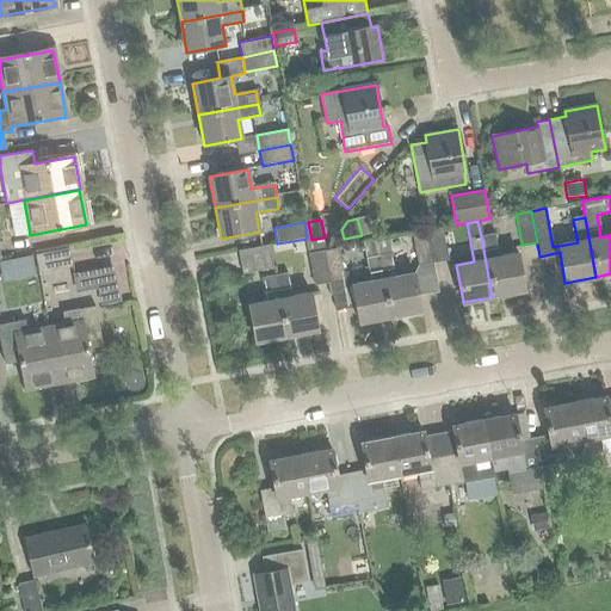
[(442,228),(427,230),(433,263),(448,259),(442,228)]
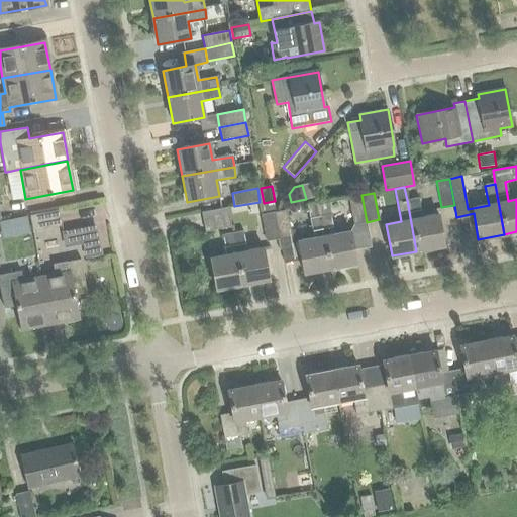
[(362,195),(348,198),(353,224),(367,222),(362,195)]
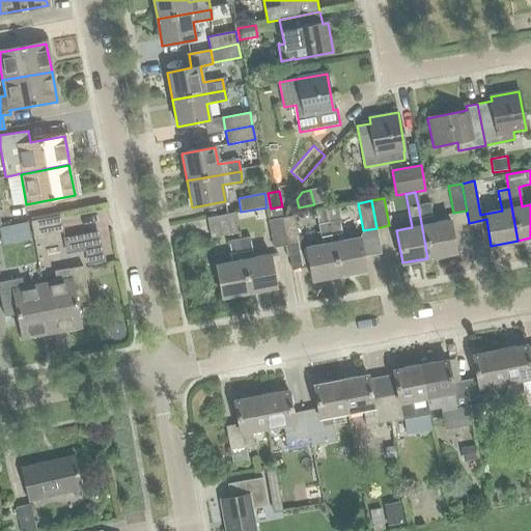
[(429,203),(418,205),(427,258),(455,253),(449,220),(432,223),(429,203)]
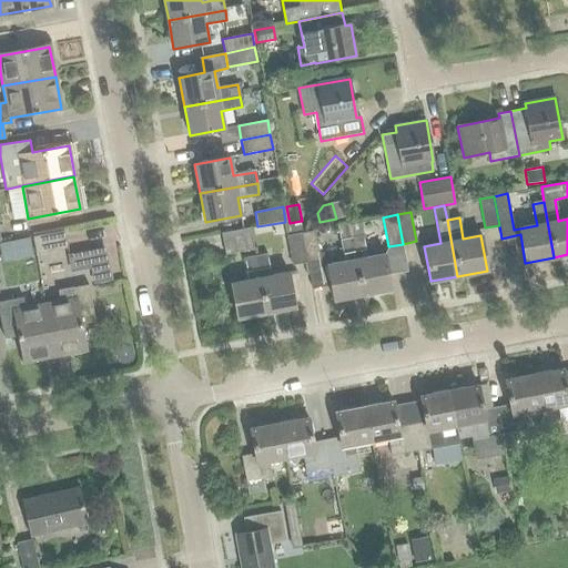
[(362,223),(350,225),(363,294),(392,288),(389,275),(385,254),(367,257),(363,235),(364,235),(362,223)]
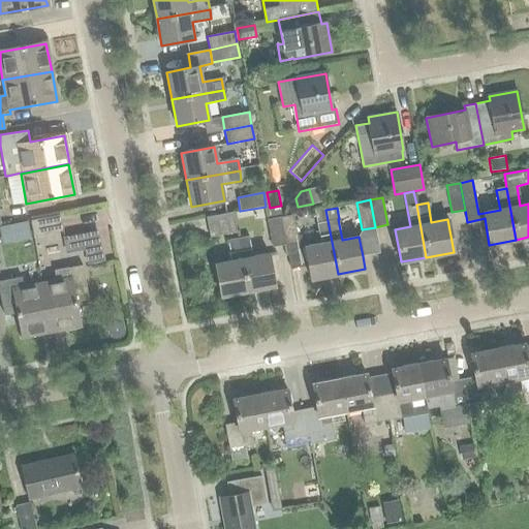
[(321,244),(305,247),(308,266),(311,279),(338,274),(325,210),(315,212),(321,244)]
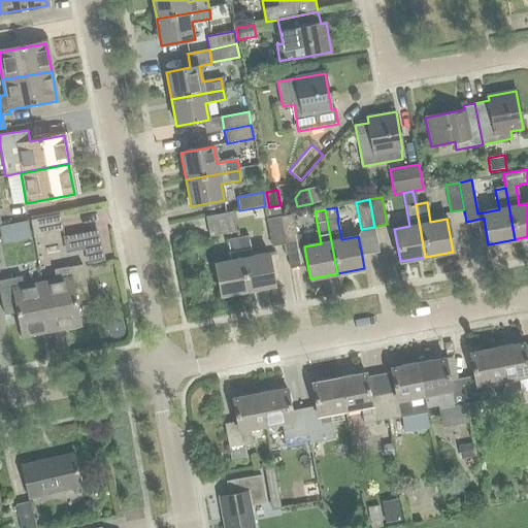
[(205,218),(209,237),(236,232),(232,212),(205,218)]
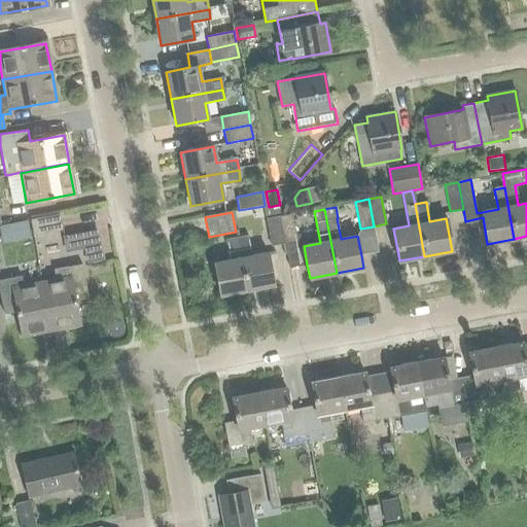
[(281,216),(280,216),(285,243),(297,241),(292,214),(281,216)]
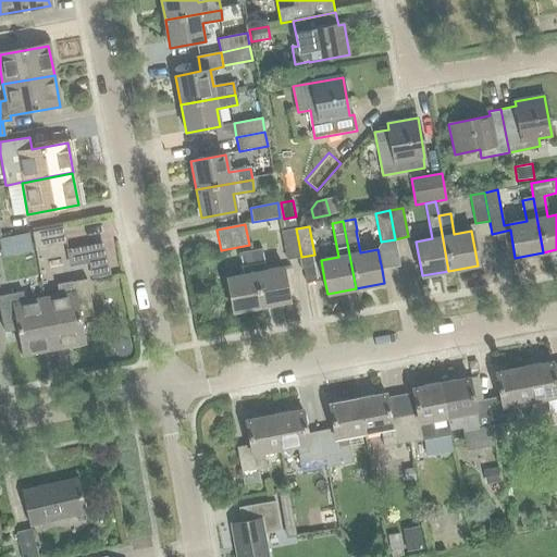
[(35,249),(64,244),(61,227),(32,234),(35,249)]
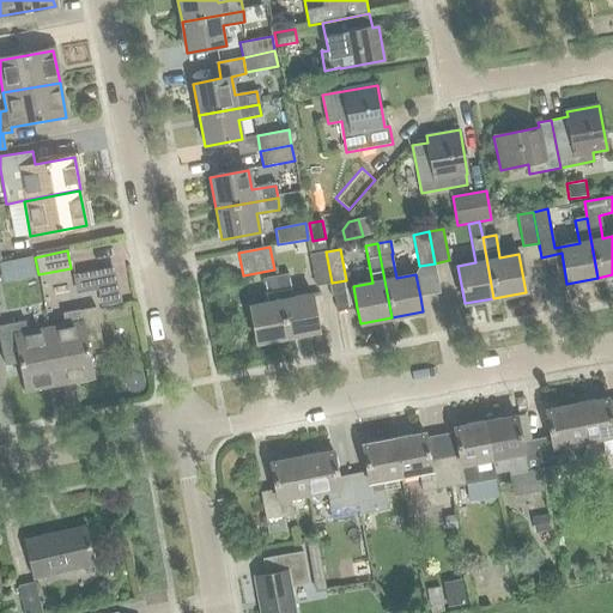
[(314,254),(310,254),(316,286),(332,283),(326,252),(314,254)]
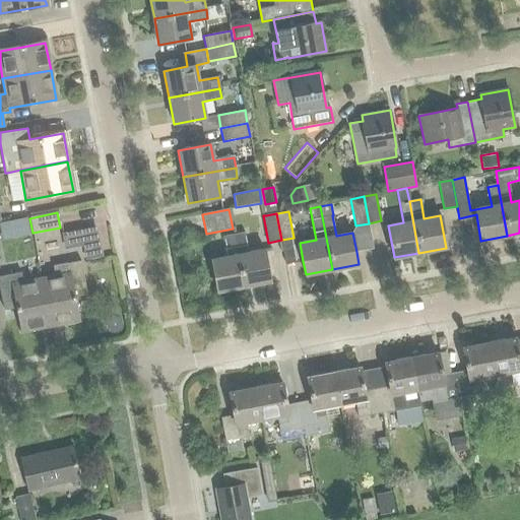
[(0,222),(4,239),(30,232),(26,216),(0,222)]
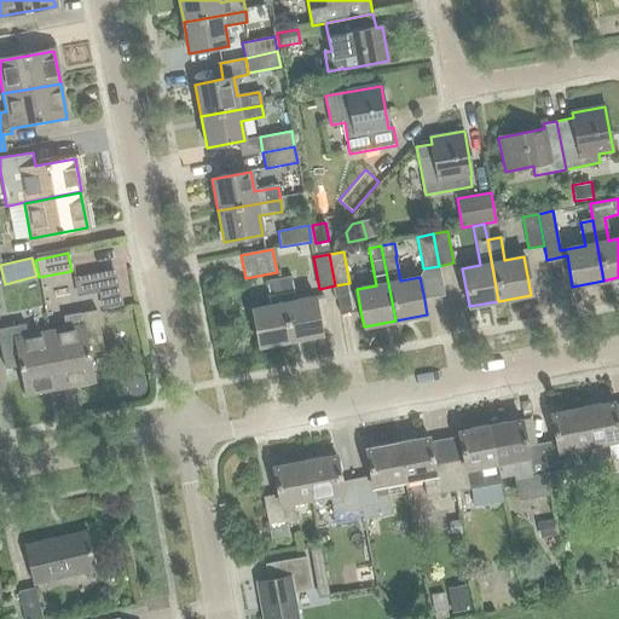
[(114,271),(97,275),(99,291),(103,307),(120,305),(114,271)]
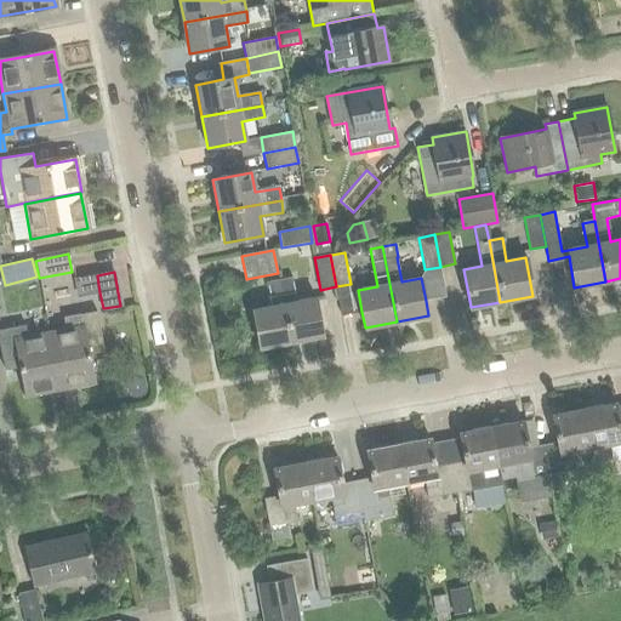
[(279,280),(290,341),(322,335),(314,298),(296,302),(291,278),(279,280)]
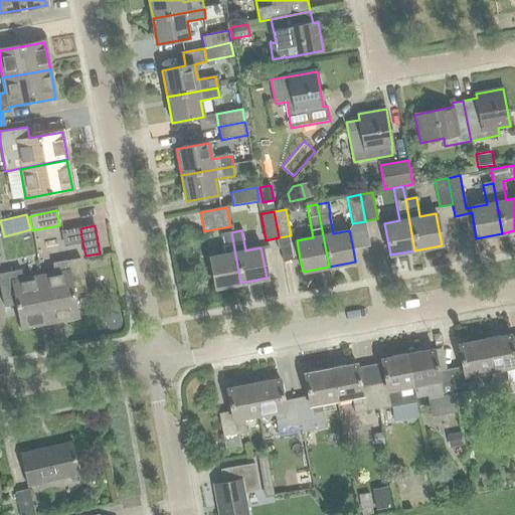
[(240,283),(231,232),(221,234),(225,254),(209,258),(215,288),(240,283)]
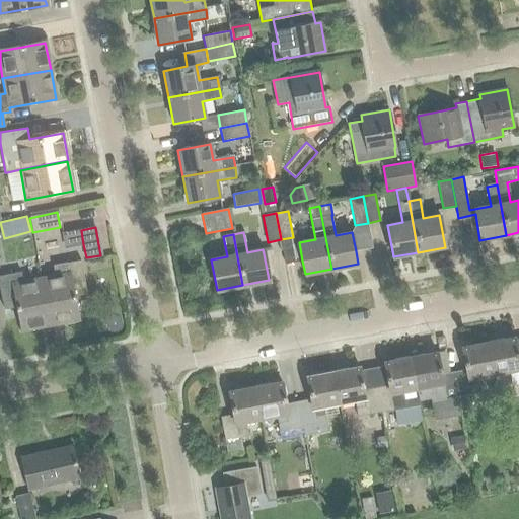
[(53,266),(55,276),(41,279),(49,326),(77,320),(73,296),(85,294),(79,261),(53,266)]
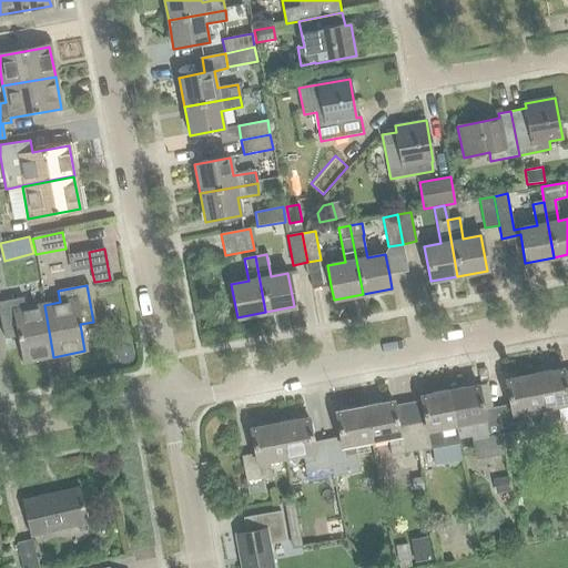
[(53,357),(44,305),(23,310),(21,298),(0,303),(0,324),(3,340),(18,337),(23,364),(53,357)]
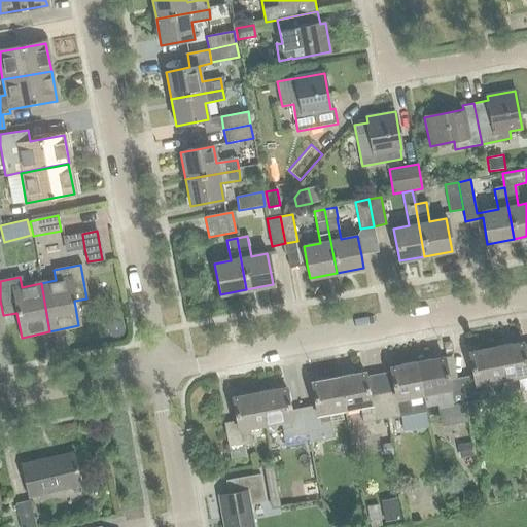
[(496,347),(502,379),(518,377),(521,392),(526,390),(526,358),(524,341),(496,347)]
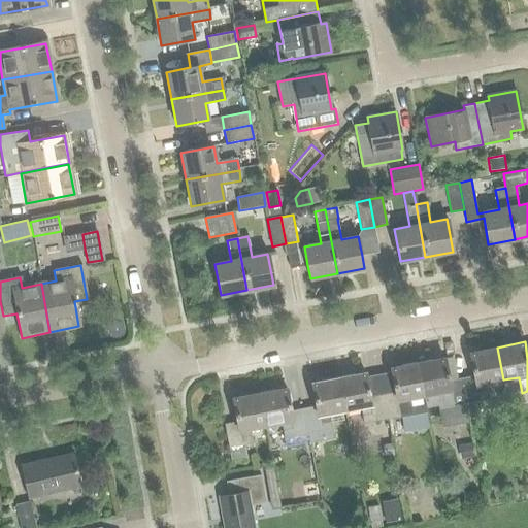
[(461,378),(468,419),(476,417),(474,402),(490,399),(487,383),(503,380),(497,348),(470,352),(474,375),(461,378)]
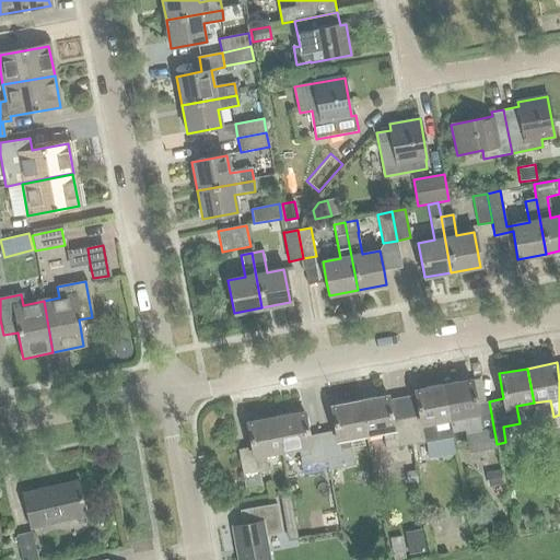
[(442,385),(448,419),(451,429),(467,426),(468,433),(465,433),(468,454),(498,448),(497,444),(489,401),(477,404),(473,378),(442,385)]
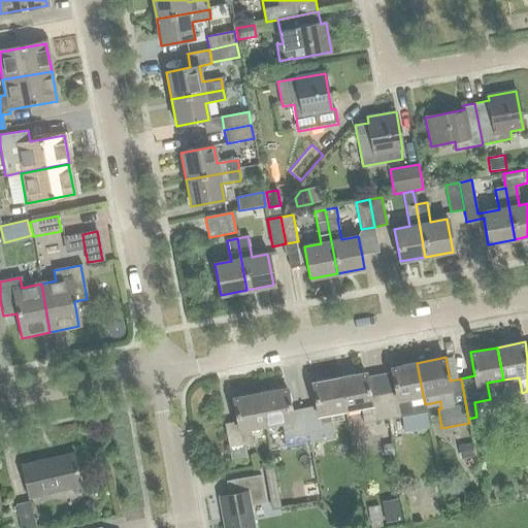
[(425,404),(423,395),(417,363),(391,367),(396,391),(383,394),(388,419),(426,411),(425,404)]
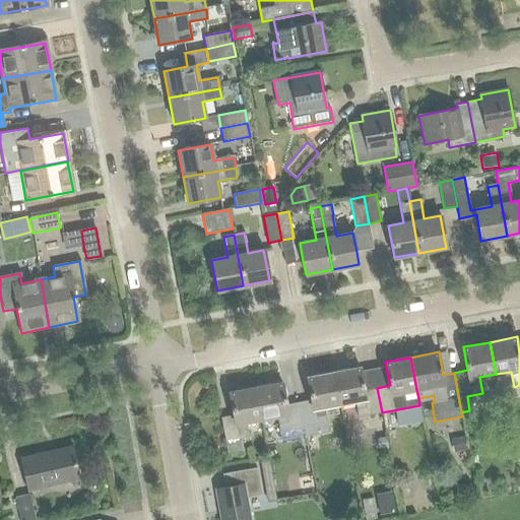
[(382,412),(377,388),(366,390),(361,367),(334,372),(339,404),(355,401),(359,416),(382,412)]
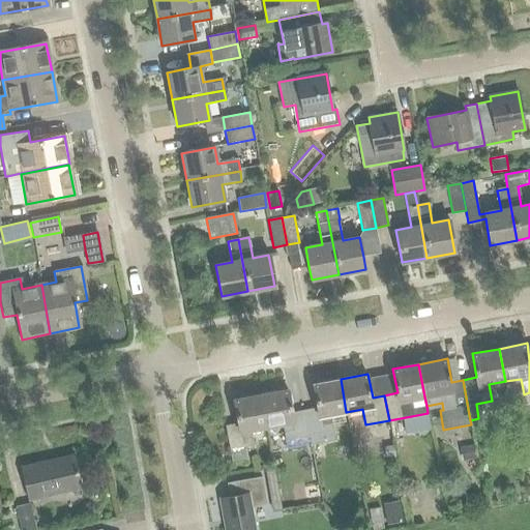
[(346,412),(341,379),(313,384),(317,407),(303,410),(308,436),(311,445),(334,440),(329,415),(346,412)]
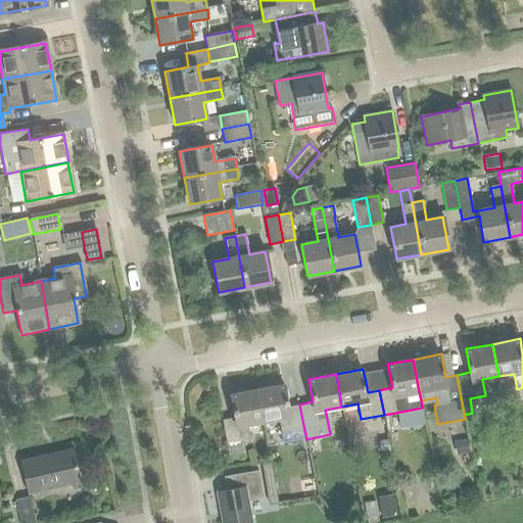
[(257,389),(264,422),(278,419),(281,435),(304,430),(299,405),(288,407),(284,384),(257,389)]
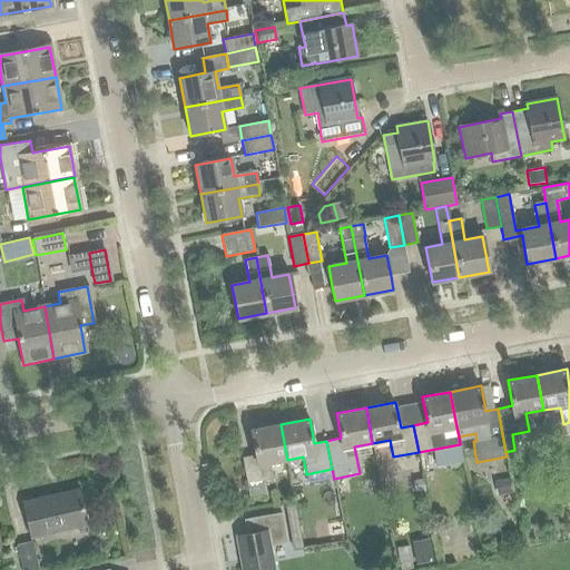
[(269,463),(287,460),(281,424),(251,430),(256,455),(243,458),(251,498),(266,494),(264,481),(273,480),(269,463)]
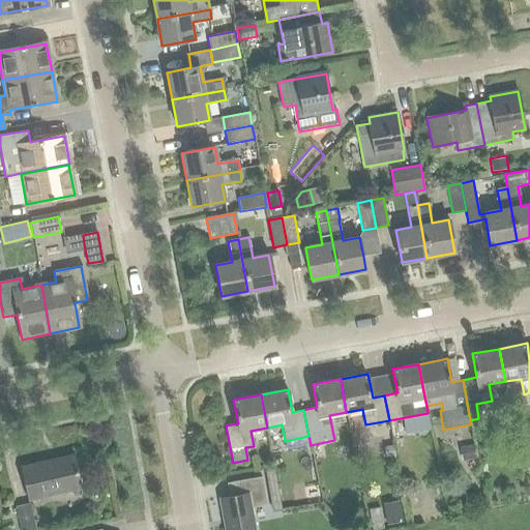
[(478,458),(475,444),(459,448),(461,461),(478,458)]
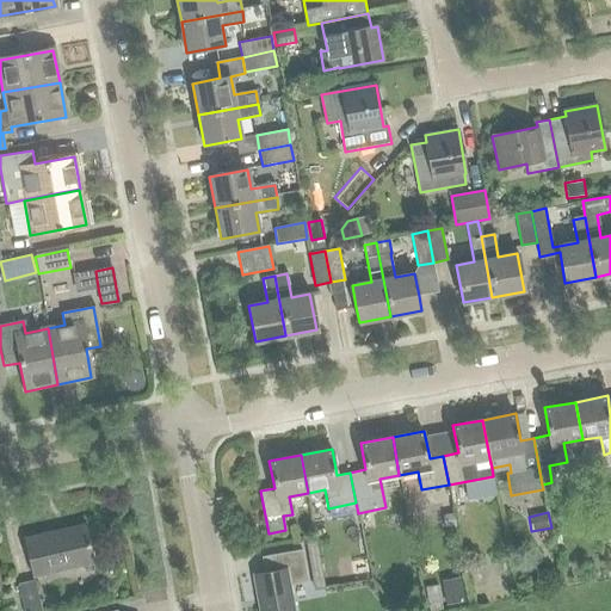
[(452,513),(443,514),(445,528),(455,526),(452,513)]
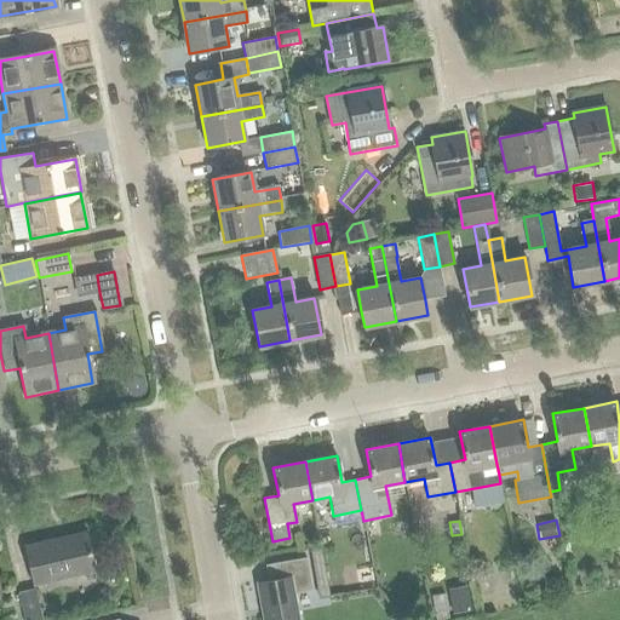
[(95,570),(86,532),(26,546),(35,585),(95,570)]
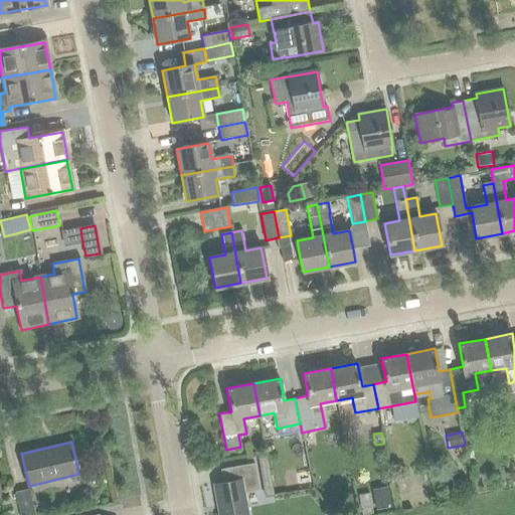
[(268,462),(260,463),(264,485),(272,483),(268,462)]
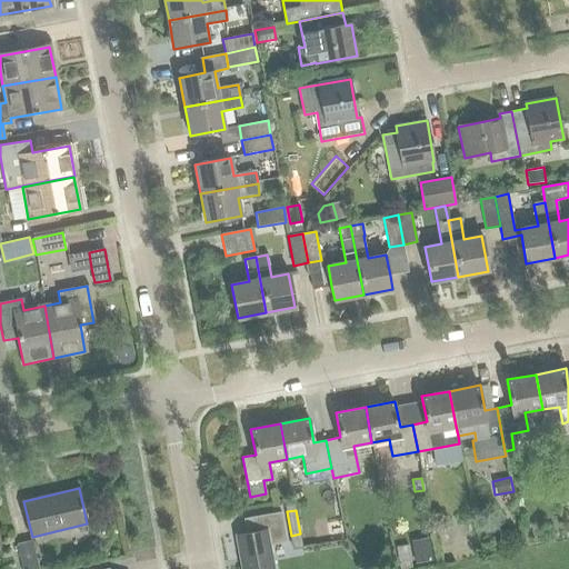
[(251,533),(238,536),(243,568),(272,568),(268,546),(287,542),(281,512),(248,519),(251,533)]
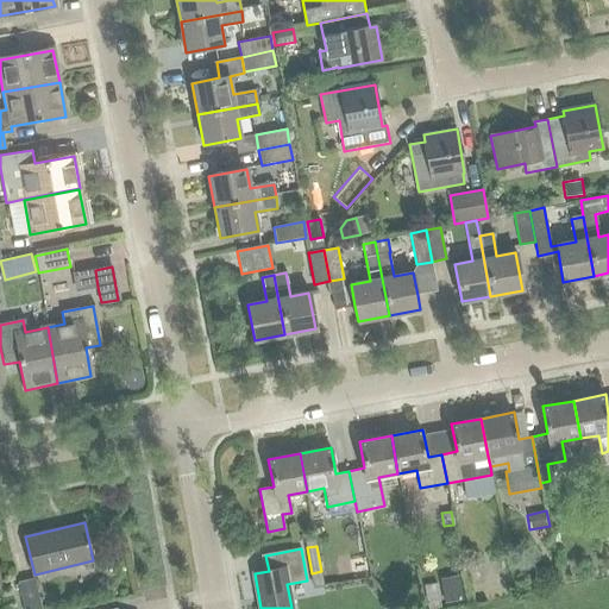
[(371,577),(369,559),(355,562),(357,579),(371,577)]
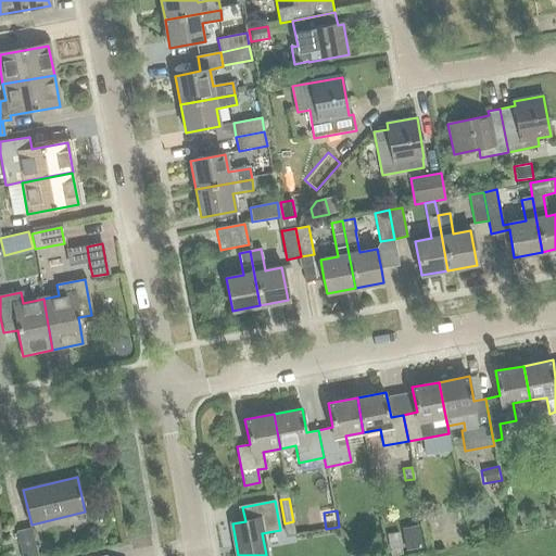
[(505,529),(503,517),(487,520),(490,532),(505,529)]
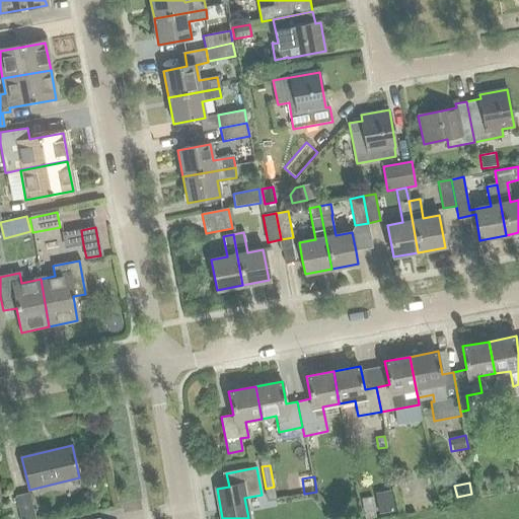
[(395,512),(391,490),(374,493),(378,515),(395,512)]
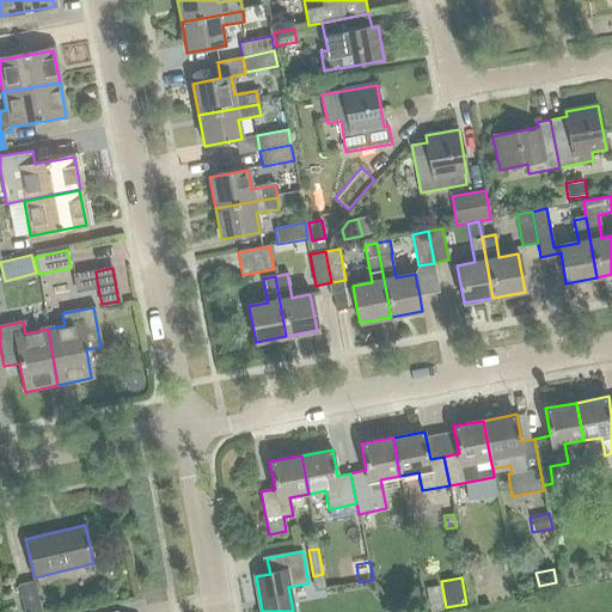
[(40,611),(34,582),(18,586),(24,611),(40,611)]
